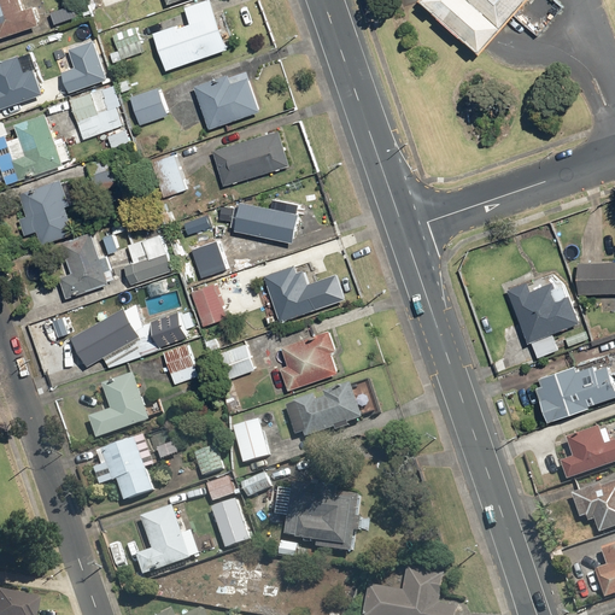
[(0,37),(36,28),(30,6),(19,9),(17,0),(0,0),(0,37)]
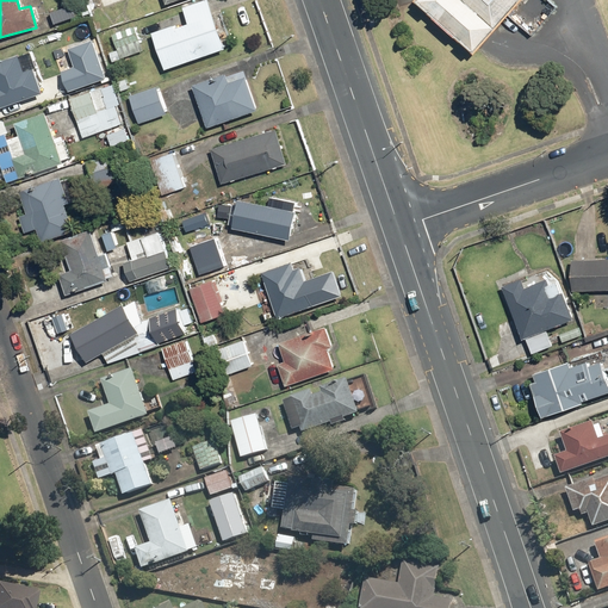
[(420,0),(472,50),(519,0),(420,0)]
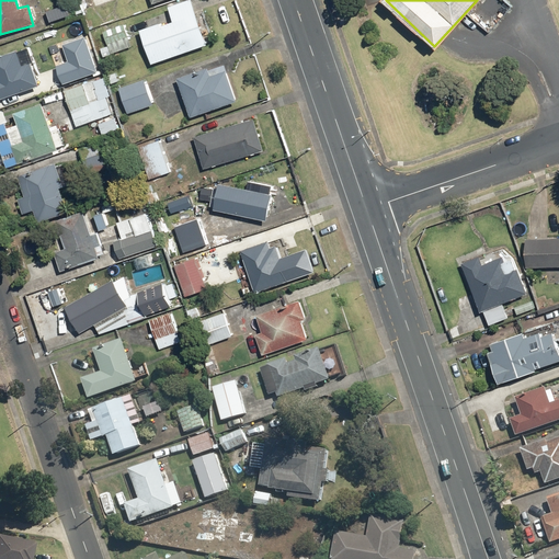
[(160,22),(138,30),(150,64),(204,46),(190,1),(166,9),(168,14),(159,18),(160,22)]
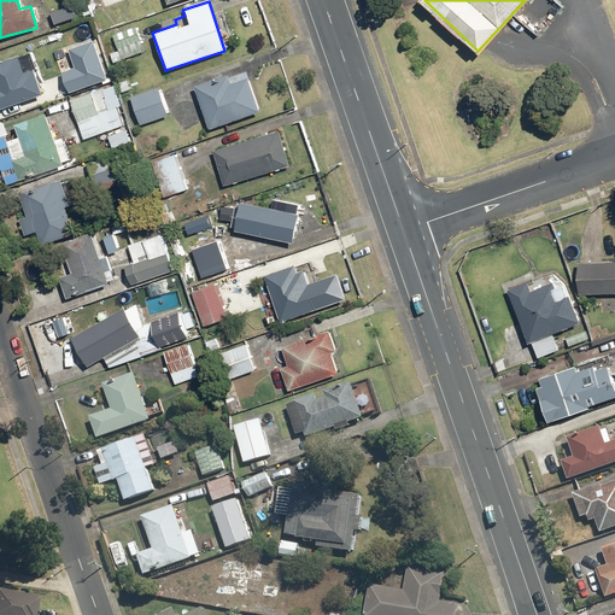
[(75,3),(48,11),(53,25),(80,16),(75,3)]
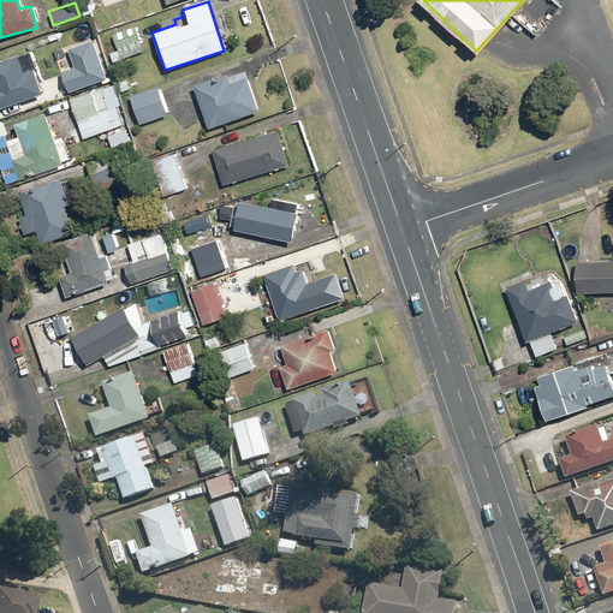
[(143,51),(135,25),(111,34),(115,49),(108,52),(111,60),(143,51)]
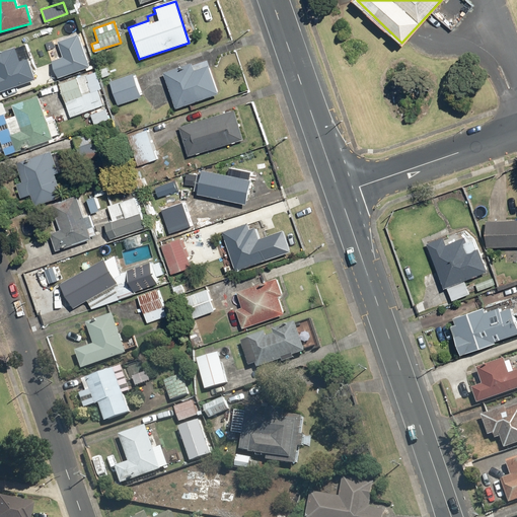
[(88,66),(79,33),(51,42),(59,74),(88,66)]
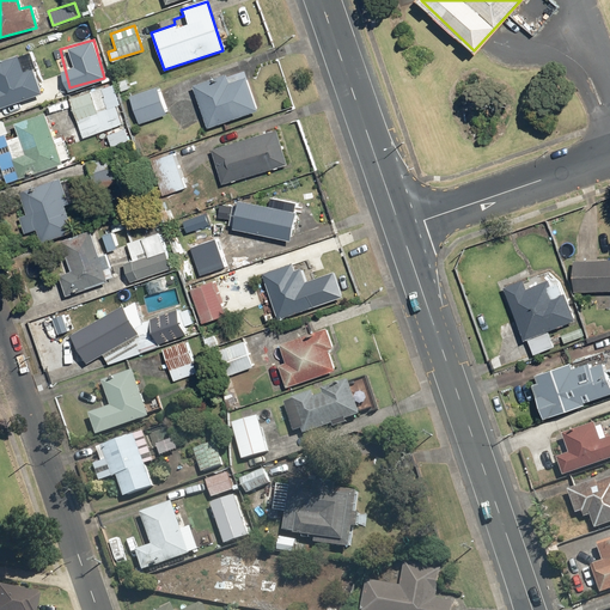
[(17,58),(0,62),(0,105),(41,93),(34,69),(22,73),(17,58)]
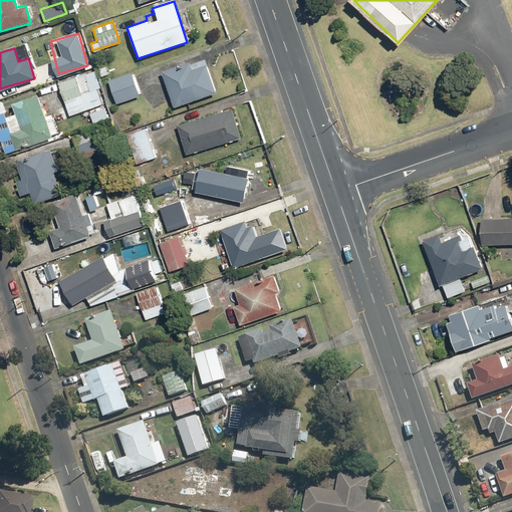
[(204,56),(162,71),(175,107),(216,92),(204,56)]
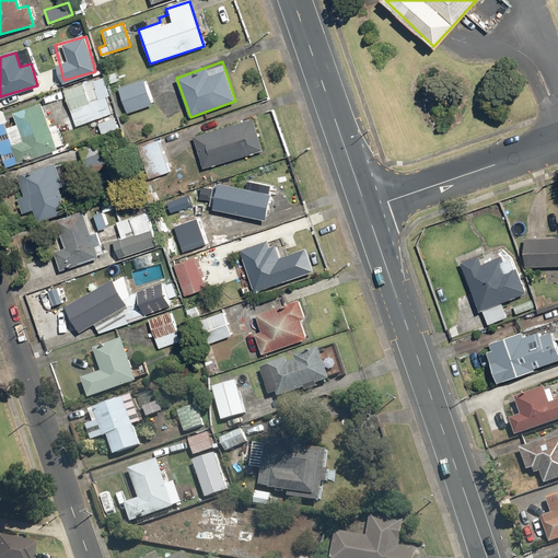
[(118,69),(105,72),(109,84),(121,81),(118,69)]
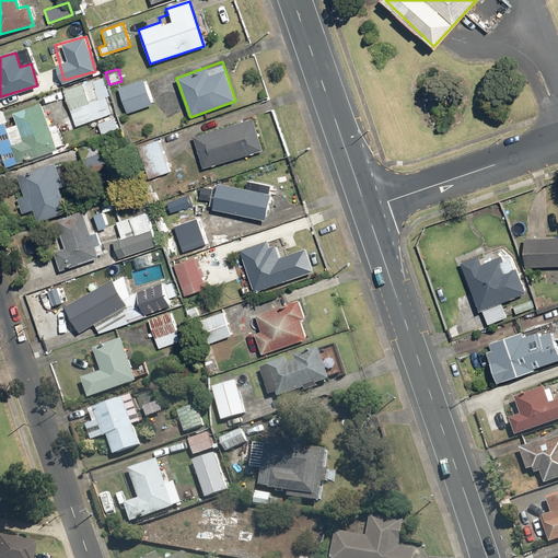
[(144,78),(118,86),(127,113),(153,104),(144,78)]
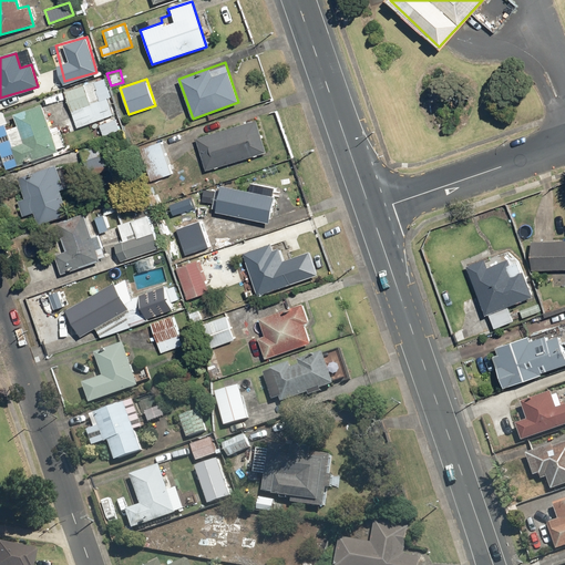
[(89,82),(62,91),(75,127),(114,114),(108,96),(96,101),(89,82)]
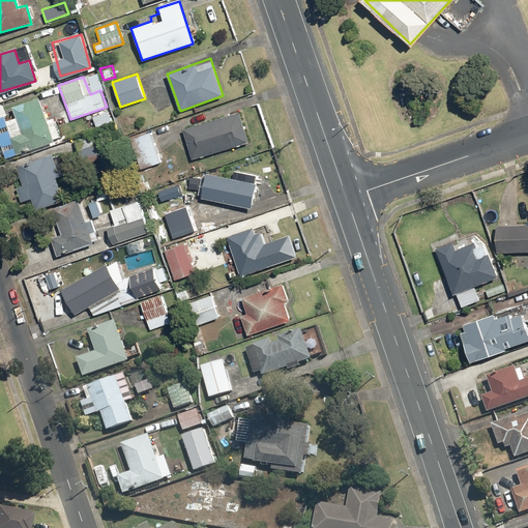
[(15,118),(3,121),(15,154),(53,142),(52,139),(60,137),(55,122),(49,124),(40,98),(11,109),(15,118)]
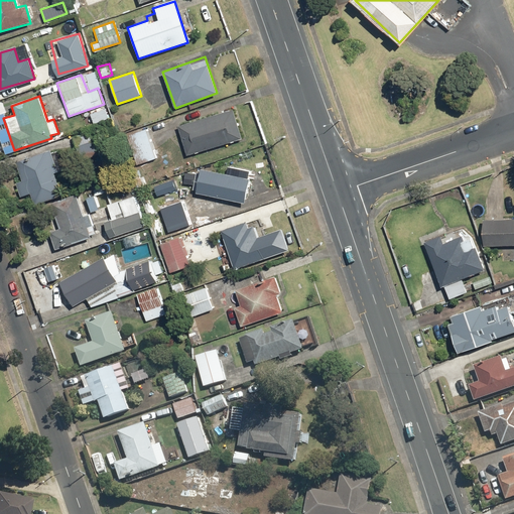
[(106,107),(97,110),(101,123),(111,120),(106,107)]
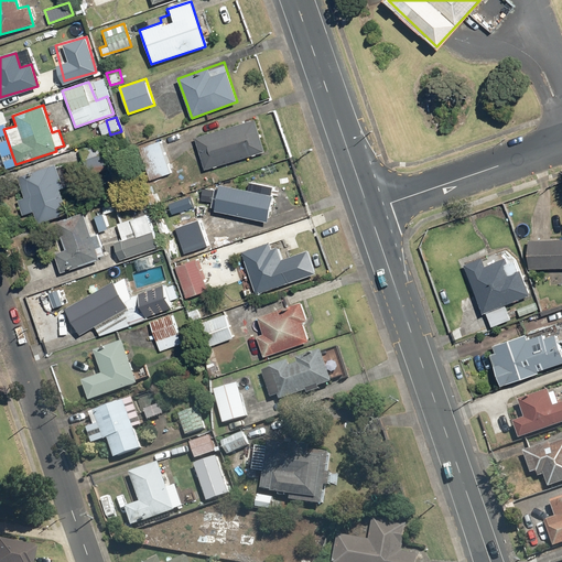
[(252,120),(194,138),(203,169),(261,151),(252,120)]
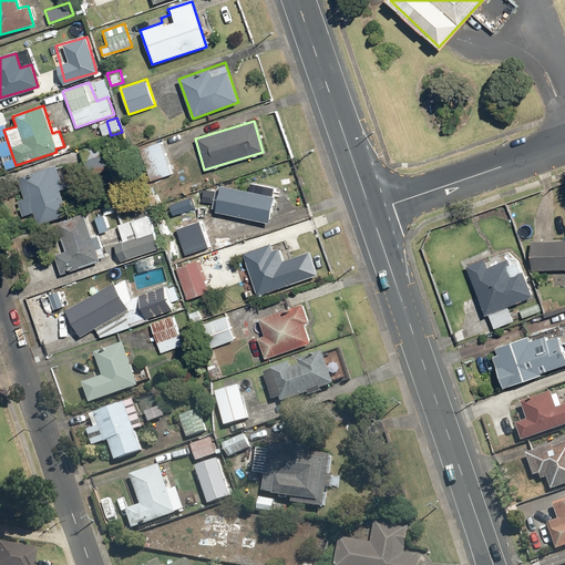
[(106,137),(78,149),(86,173),(116,162),(106,137)]
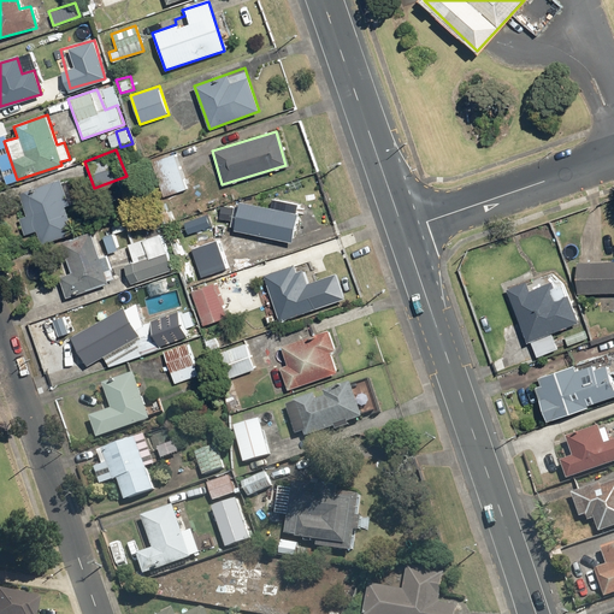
[(176,154),(149,163),(163,199),(189,189),(176,154)]
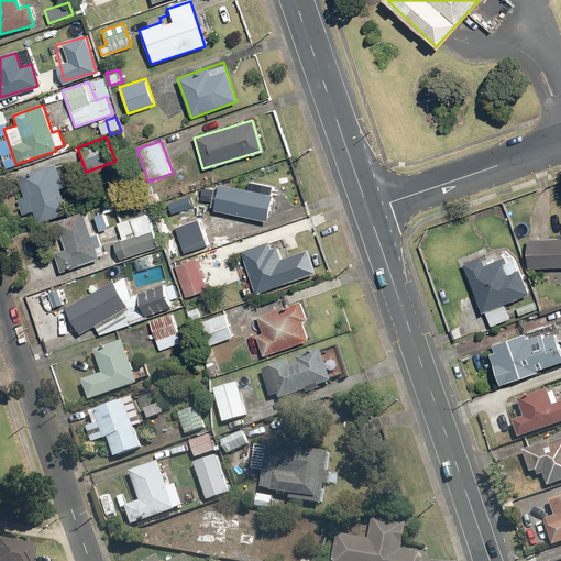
[(70,212),(56,163),(8,176),(19,217),(33,212),(35,222),(70,212)]
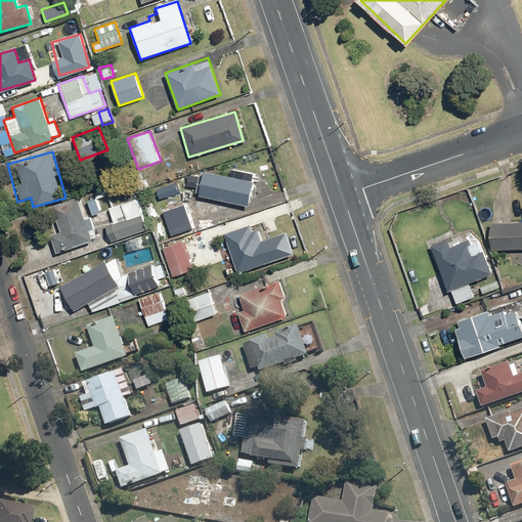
[(235,176),(202,171),(198,197),(249,206),(253,180),(248,179),(249,173),(235,171),(235,176)]
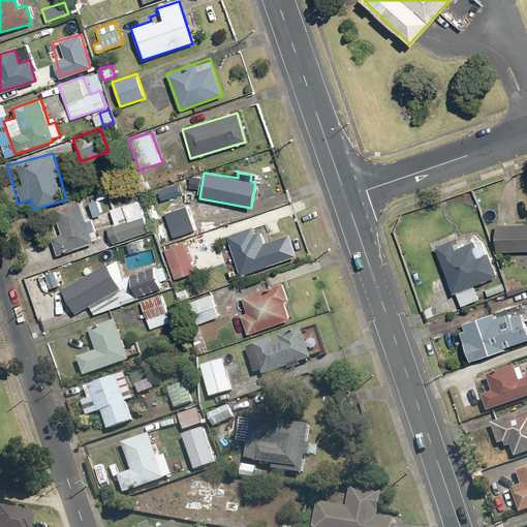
[(91,185),(95,199),(105,196),(101,182),(91,185)]
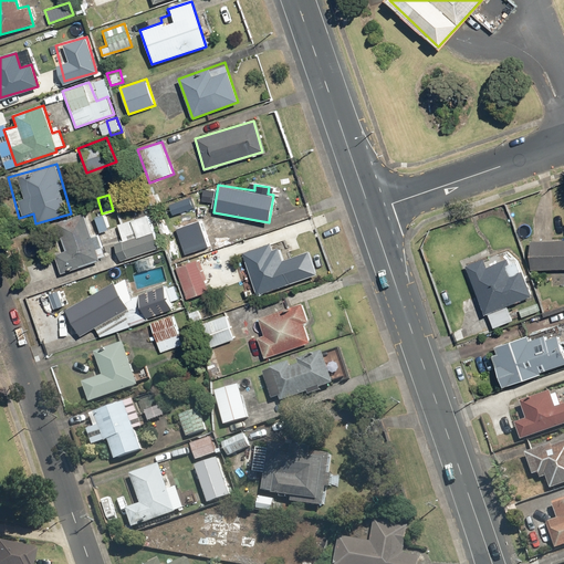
[(83,212),(56,222),(65,249),(54,252),(62,273),(97,261),(94,251),(102,248),(96,235),(92,237),(83,212)]
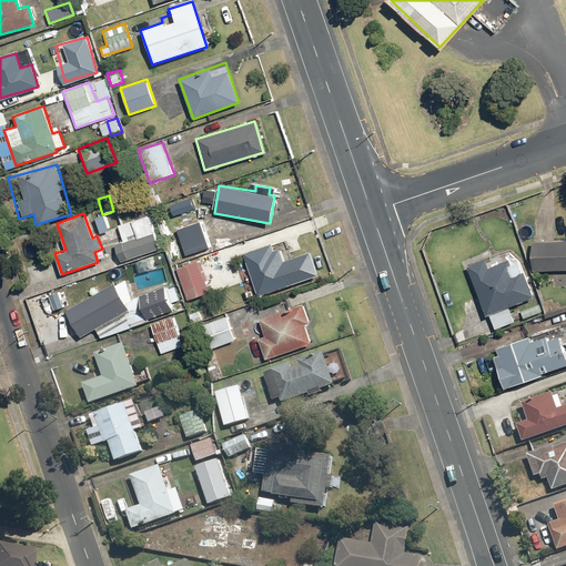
[(147,213),(117,223),(122,240),(112,243),(118,262),(142,255),(150,252),(158,250),(147,213)]
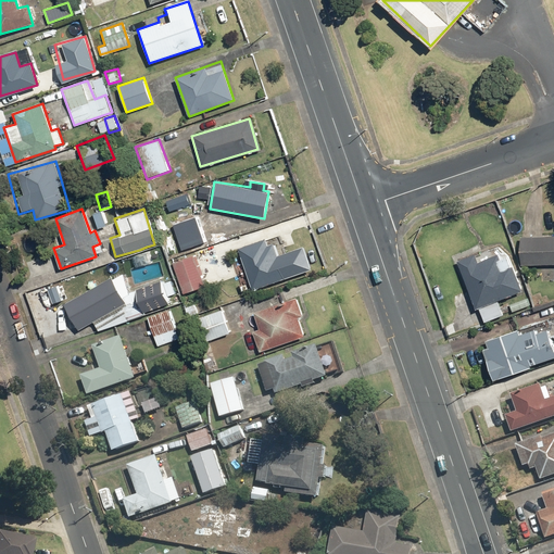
[(198,216),(173,224),(180,249),(204,241),(198,216)]
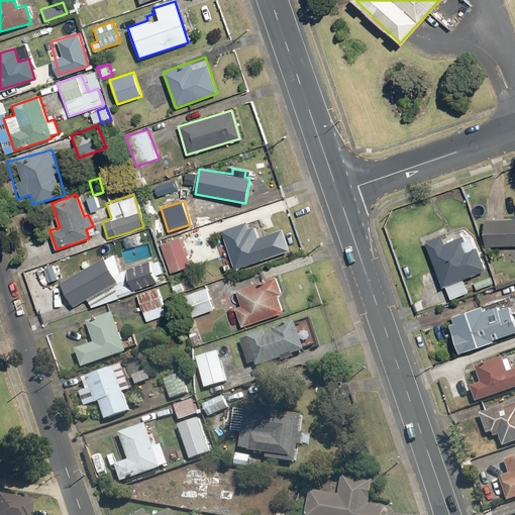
[(514,220),(483,218),(481,244),(514,245),(514,220)]
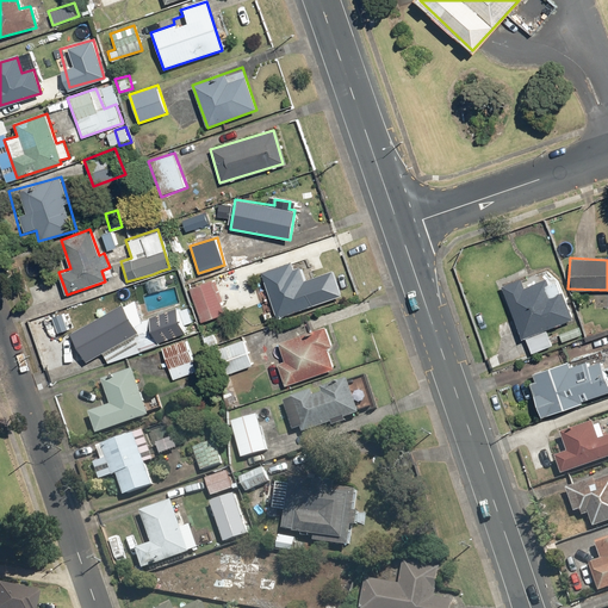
[(289,264),(260,272),(270,302),(261,304),(266,321),(340,298),(332,272),(306,280),(303,267),(291,271),(289,264)]
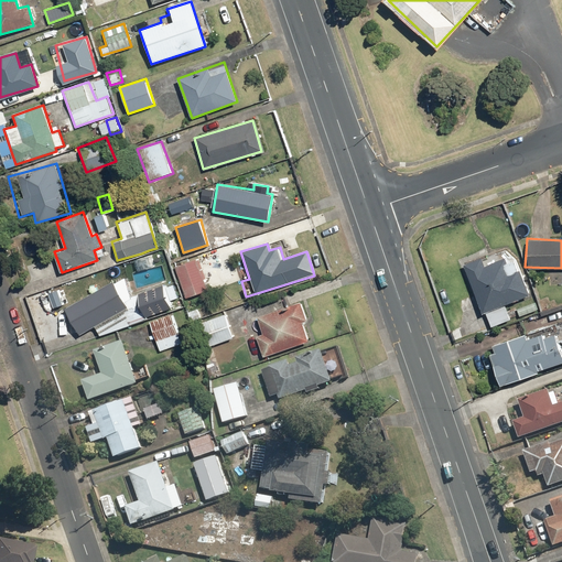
[(511,245),(463,262),(481,311),(529,293),(511,245)]
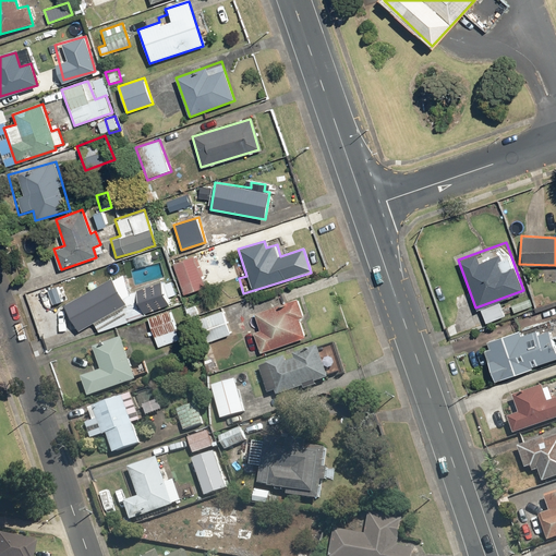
[(147,248),(140,251),(142,260),(166,252),(162,243),(155,245),(147,248)]
